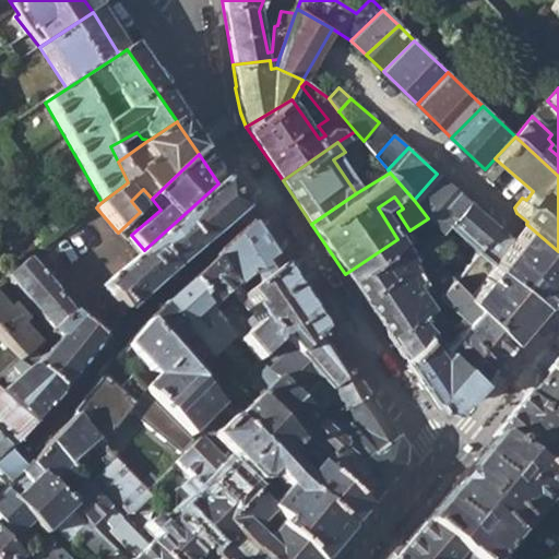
[(428,218),(440,229),(447,225),(466,200),(467,199),(437,174),(414,200),(428,218)]
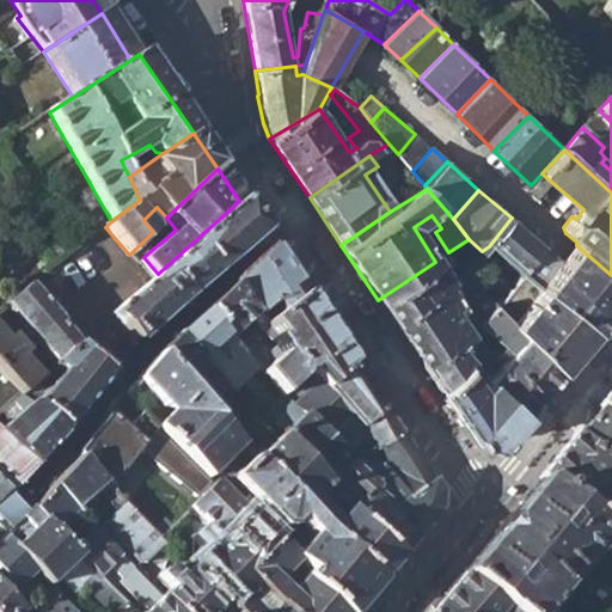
[(114,316),(138,341),(261,232),(239,201),(158,274),(114,316)]
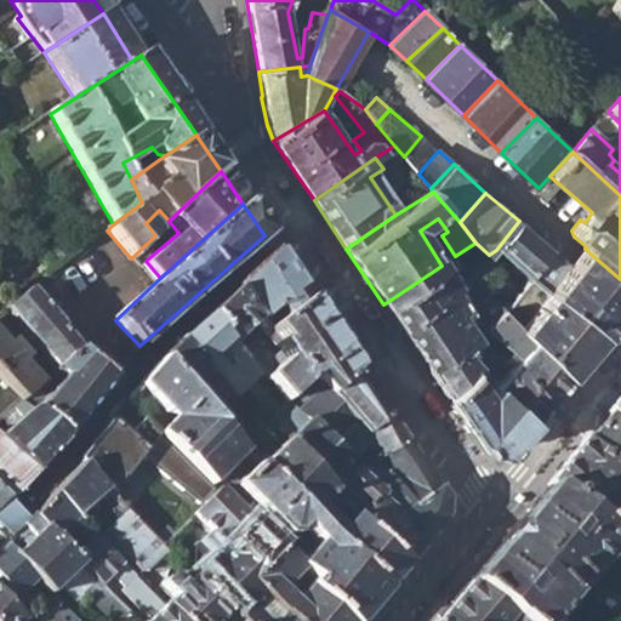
[(537,284),(548,294),(571,266),(519,221),(518,222),(496,250),(530,278),(537,284)]
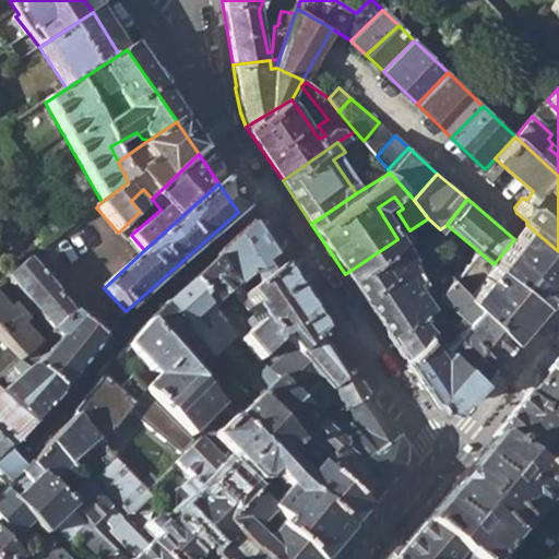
[(257,326),(252,316),(245,322),(222,297),(236,286),(248,277),(254,285),(277,269),(247,224),(203,262),(206,265),(187,285),(236,340),(239,343),(240,342),(257,326)]
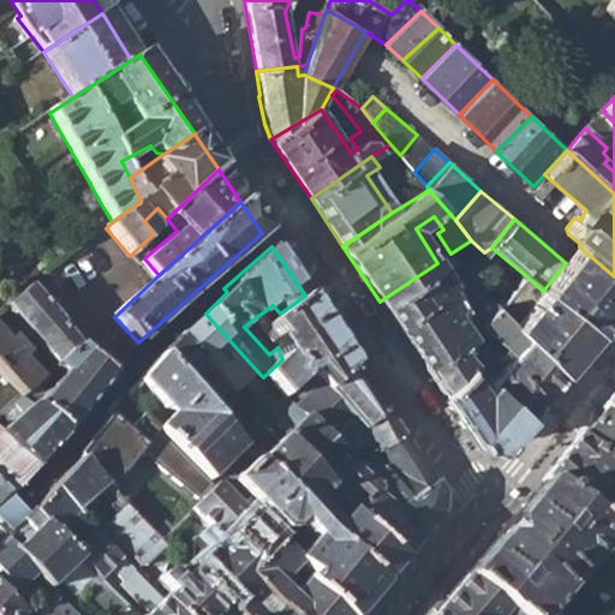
[(566,263),(543,291),(596,334),(614,310),(614,276),(579,246),(566,263)]
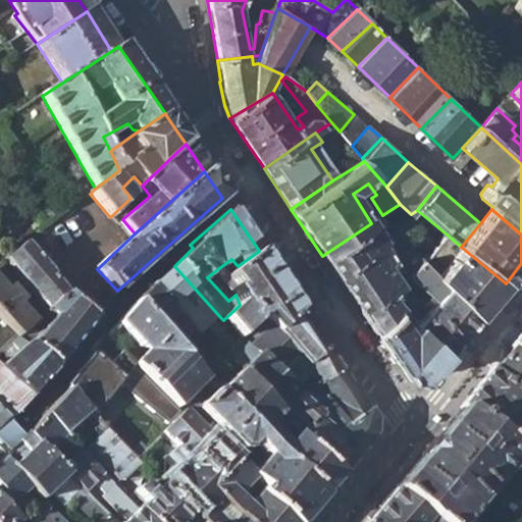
[(322,256),(348,292),(387,262),(410,247),(401,238),(387,250),(383,244),(387,241),(378,228),(382,224),(378,219),(371,223),(322,256)]
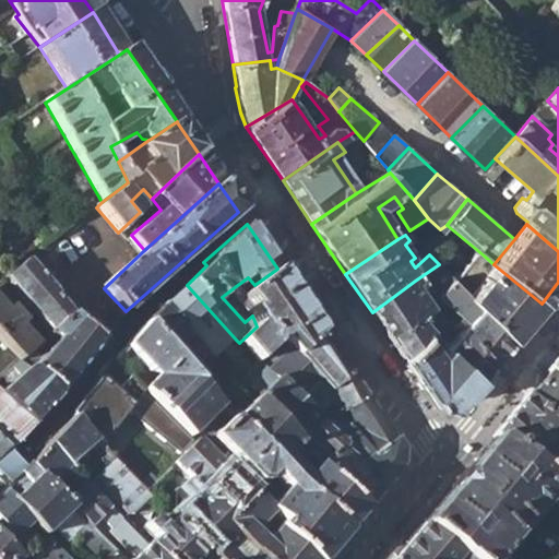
[(513,336),(542,304),(494,264),(484,256),(477,250),(453,282),(467,295),(513,336)]
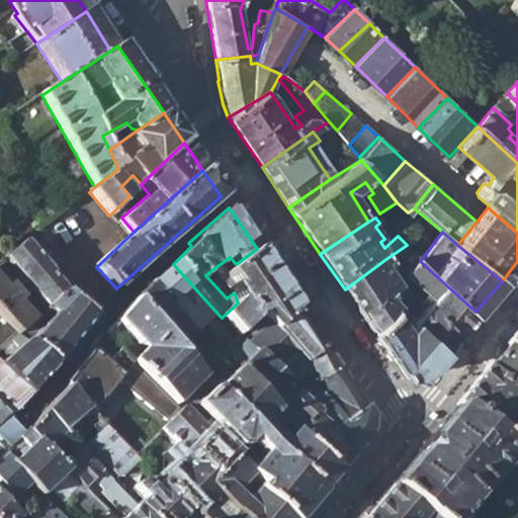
[(0,315),(8,324),(18,335),(22,340),(0,365),(0,370),(28,396),(94,318),(66,293),(23,244),(4,260),(32,290),(45,308),(42,310),(51,317),(38,331),(29,325),(32,322),(17,305),(21,299),(9,285),(4,289),(0,284),(0,315)]
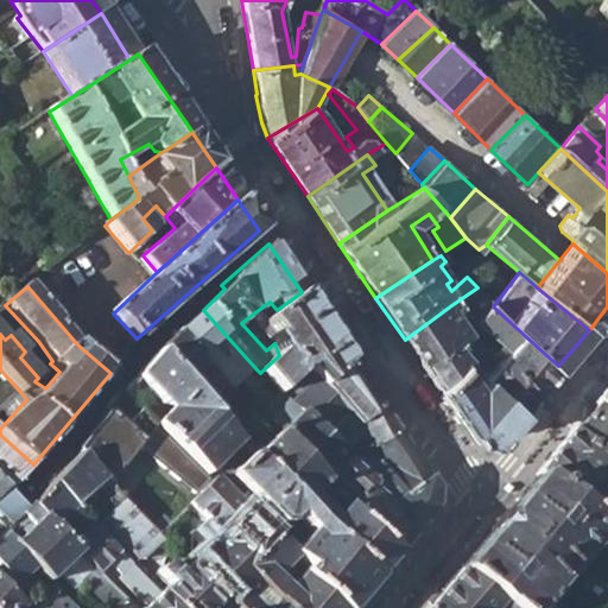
[(405,340),(435,385),(458,363),(464,358),(453,347),(467,333),(455,320),(461,312),(474,323),(475,322),(491,305),(477,287),(451,305),(405,340)]
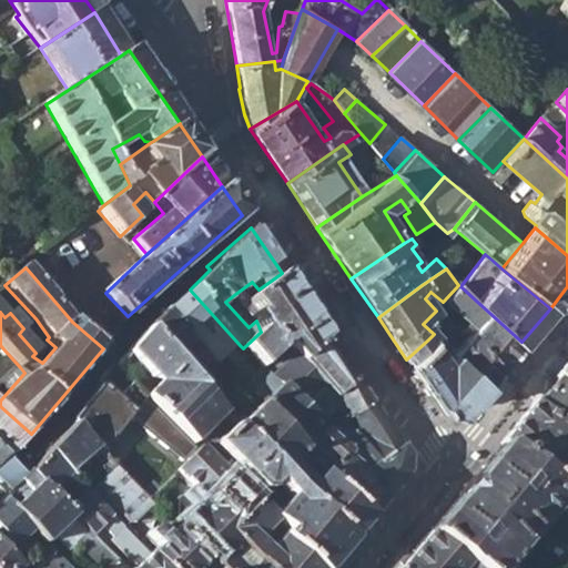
[(244,347),(260,364),(284,341),(292,350),(303,363),(327,340),(282,273),(259,290),(245,298),(242,301),(245,306),(243,308),(256,321),(261,332),(244,347)]
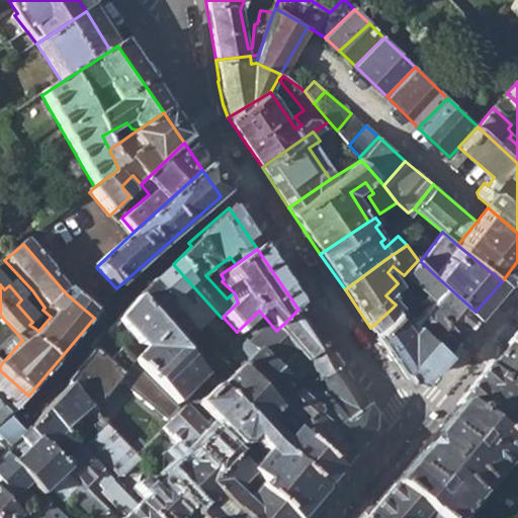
[(224,272),(236,264),(230,257),(219,265),(224,272)]
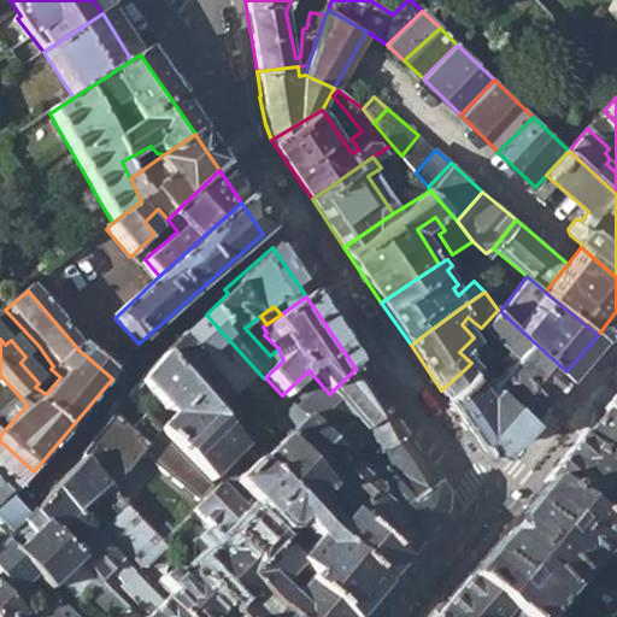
[(491,382),(527,418),(566,371),(516,325),(500,311),(498,310),(482,327),(481,328),(509,352),(501,359),(498,353),(493,358),(474,338),(459,352),(471,363),(491,382)]
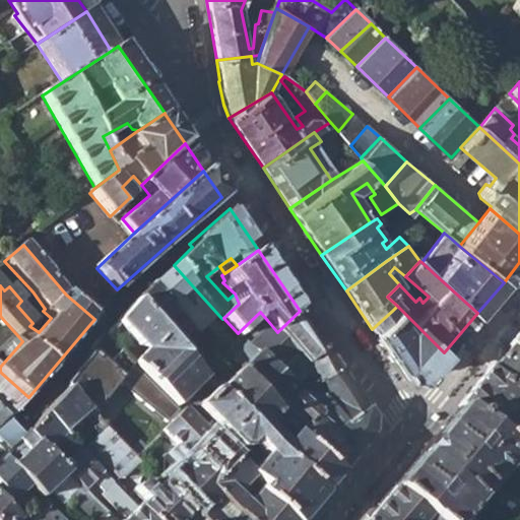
[(152,284),(178,312),(199,334),(219,316),(174,265),(152,284)]
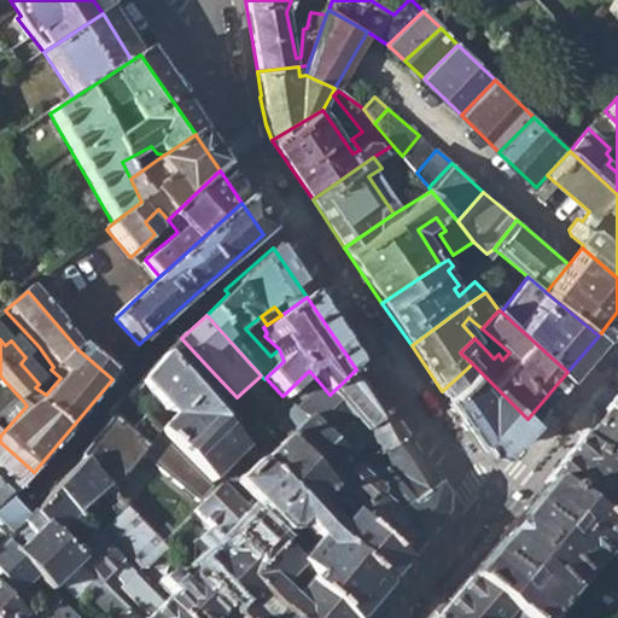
[(328,493),(281,443),(267,455),(255,454),(251,449),(252,439),(200,382),(211,371),(181,338),(158,360),(244,452),(256,464),(322,534),(319,538),(383,587),(401,565),(344,519),(334,529),(314,508),(326,495),(328,493)]
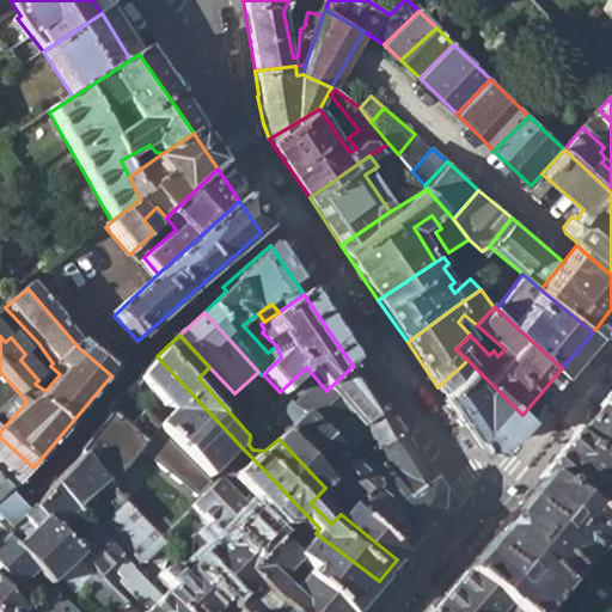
[(158,426),(210,476),(242,447),(157,356),(139,379),(165,407),(177,408),(158,426)]
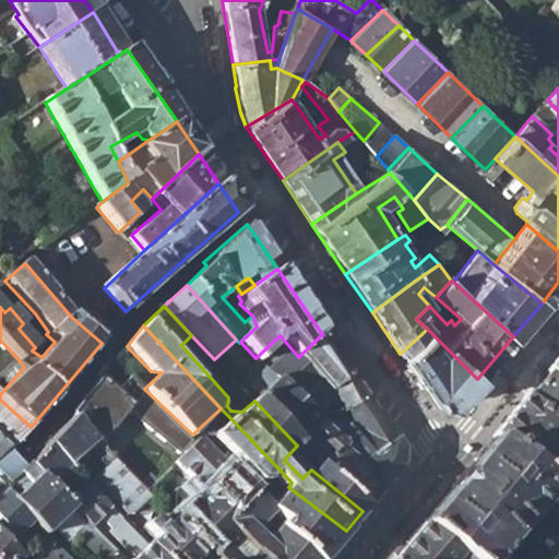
[(298,357),(329,392),(351,376),(322,334),(298,357)]
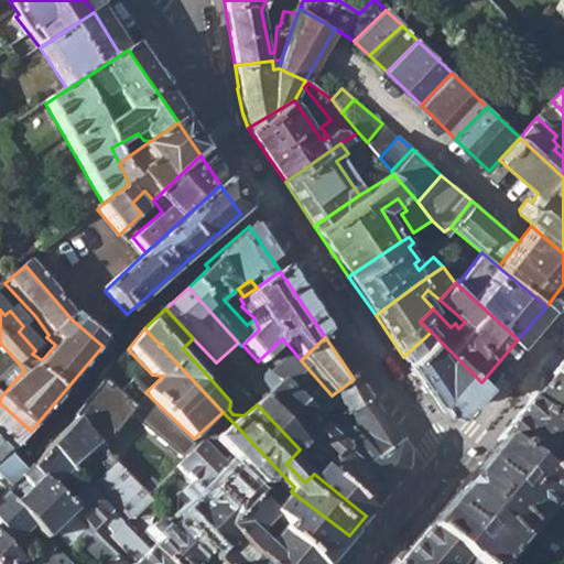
[(481,382),(448,349),(442,357),(425,337),(403,357),(438,411),(457,411),(481,382)]
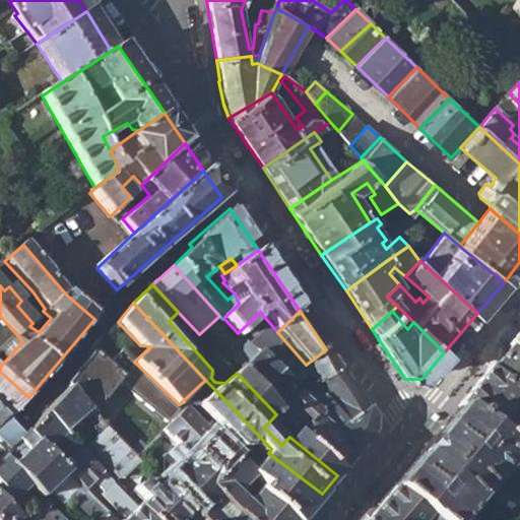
[(277,332),(267,320),(246,341),(250,345),(257,352),(355,454),(369,439),(372,435),(373,417),(339,368),(312,387),(302,377),(310,370),(306,365),(277,332)]
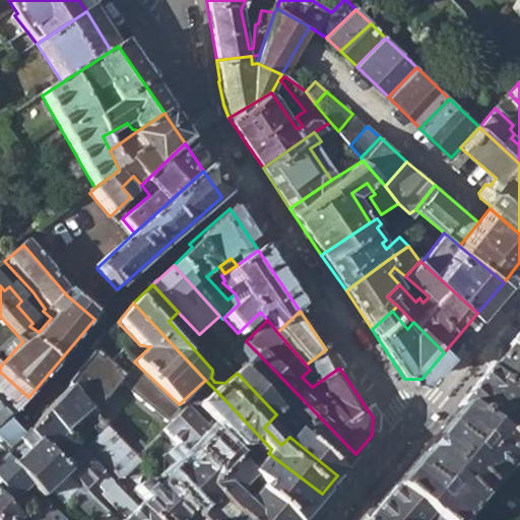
[(0,332),(0,351),(18,336),(8,325),(0,332)]
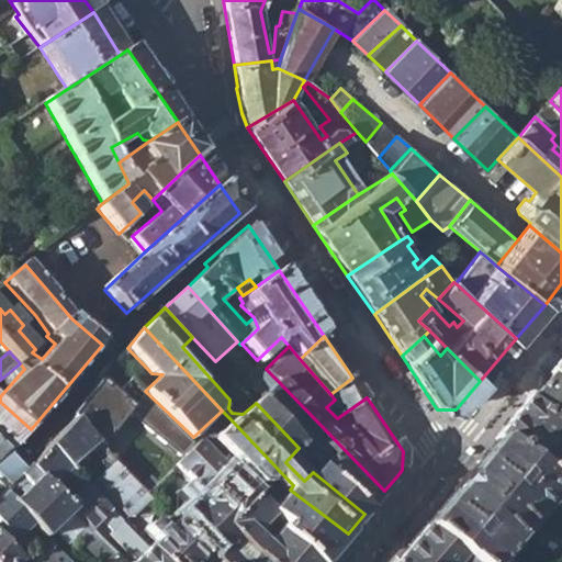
[(561,355),(547,374),(550,377),(561,385),(561,355)]
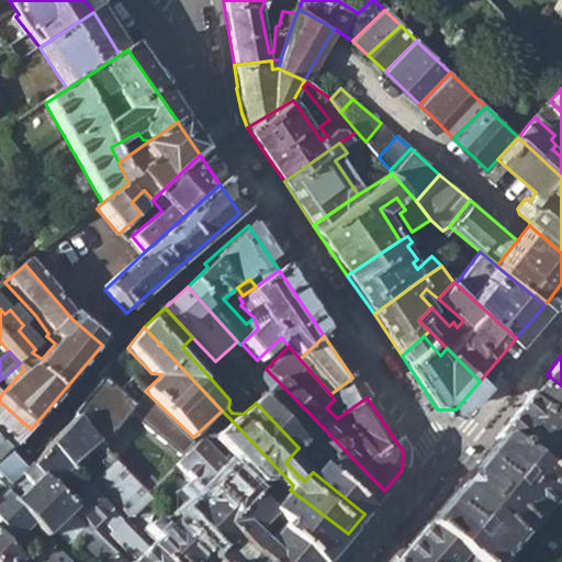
[(113,462),(146,496),(172,469),(200,495),(173,521),(213,561),(258,561),(221,528),(253,496),(193,437),(145,391),(116,361),(69,420),(93,442),(113,462)]
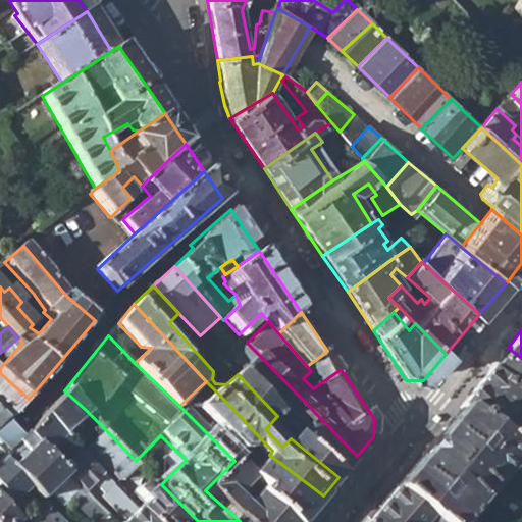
[(243,368),(258,354),(251,347),(230,367),(238,374),(243,368)]
